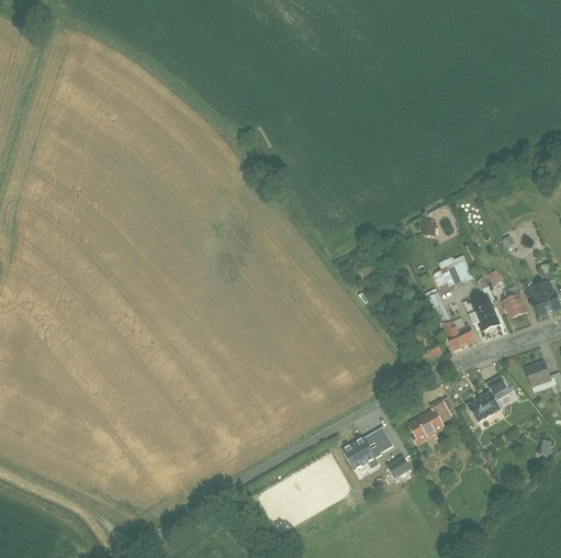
[(428,232),(440,232),(440,218),(428,218),(428,232)]
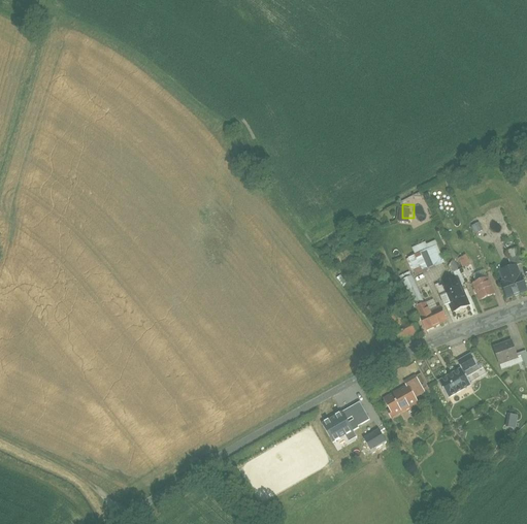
[(415,272),(445,260),(437,242),(407,255),(415,272)]
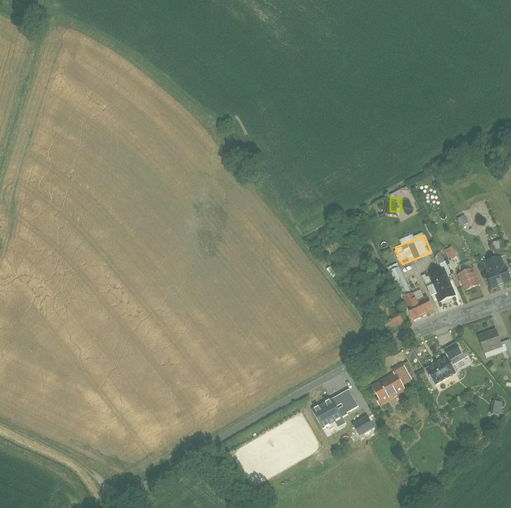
[(449,246),(451,255),(460,253),(458,243),(449,246)]
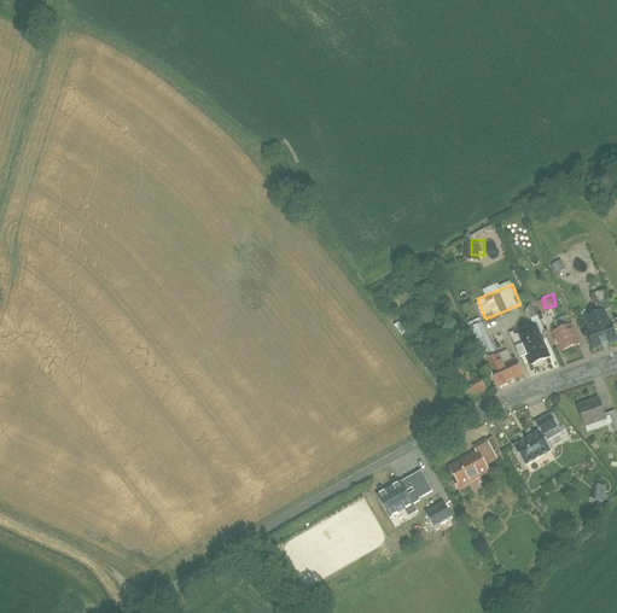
[(533,314),(541,310),(537,301),(529,304),(533,314)]
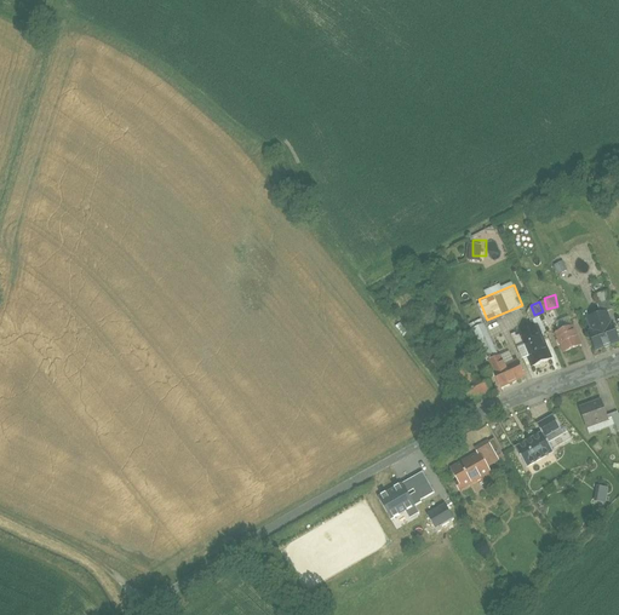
[(618,334),(608,309),(589,315),(594,328),(590,329),(596,346),(618,338),(618,334)]
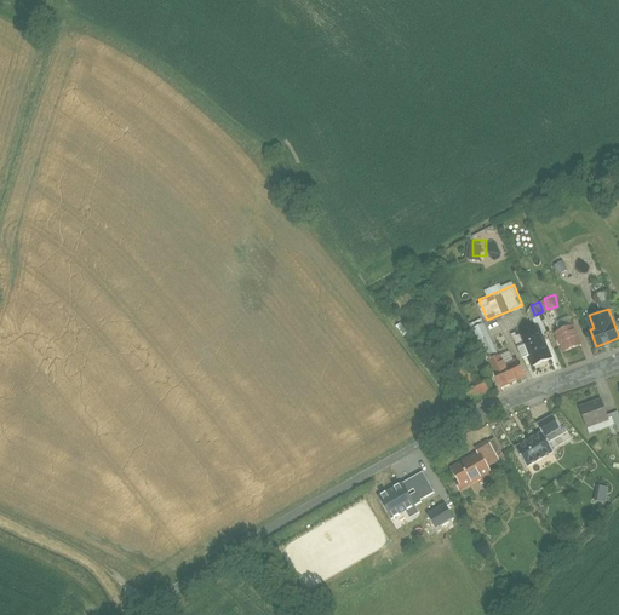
[(519,331),(532,363),(551,356),(537,322),(519,331)]
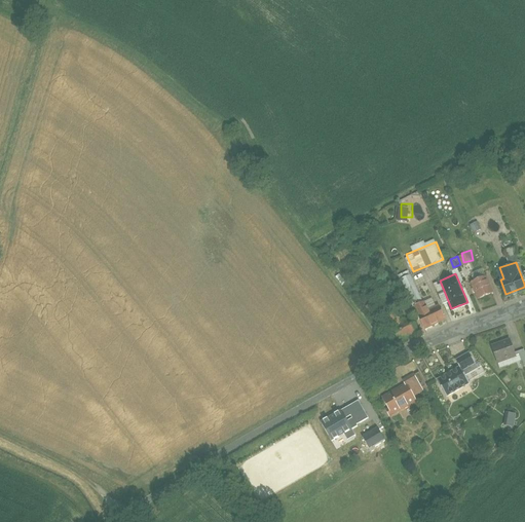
[(486,274),(472,281),(478,297),(493,291),(486,274)]
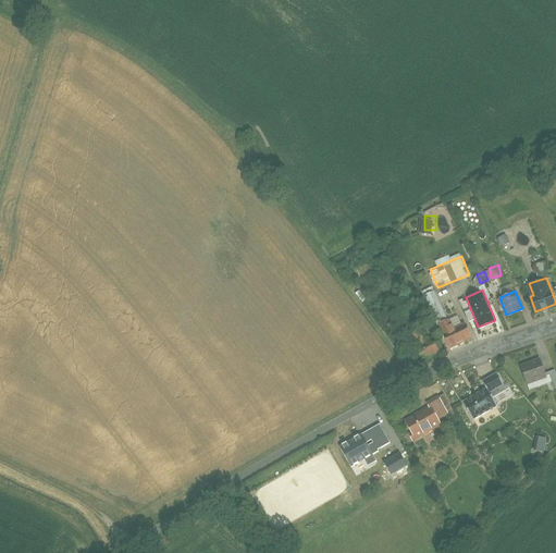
[(449,346),(471,336),(465,322),(454,328),(449,317),(439,322),(449,346)]
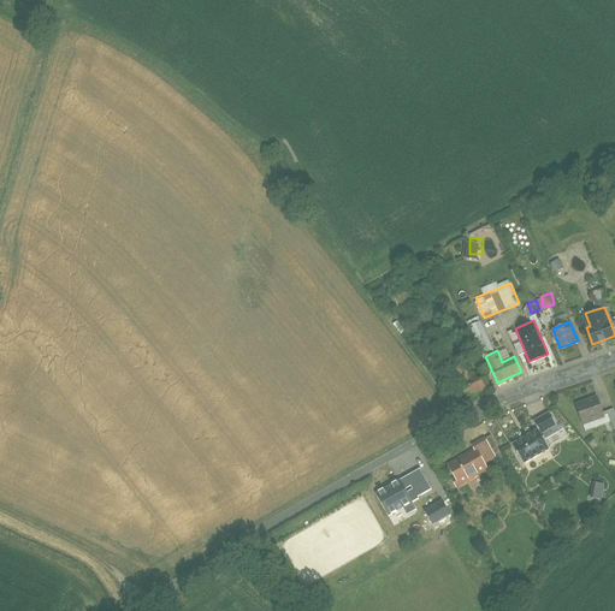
[(465,361),(451,366),(465,396),(488,386),(482,372),(471,375),(465,361)]
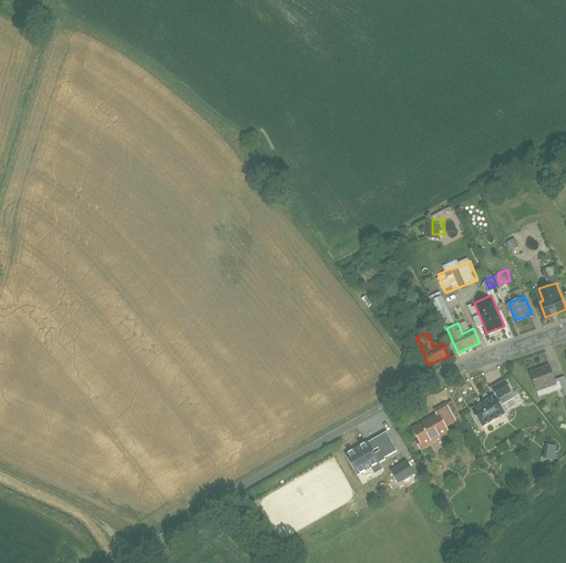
[(555,378),(548,364),(530,370),(536,389),(556,381),(555,378)]
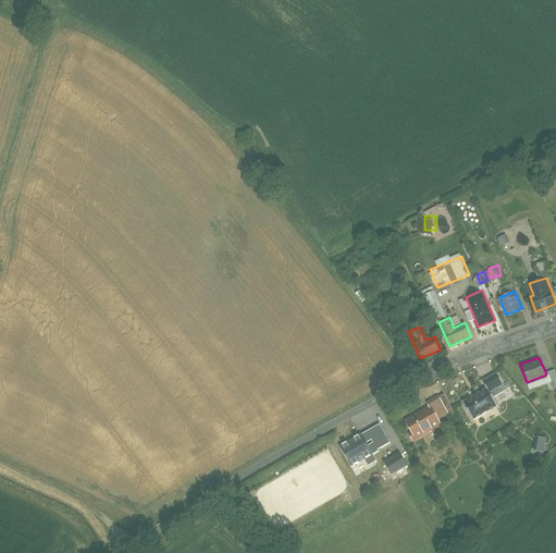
[(555,368),(545,371),(546,375),(551,386),(555,384),(555,368)]
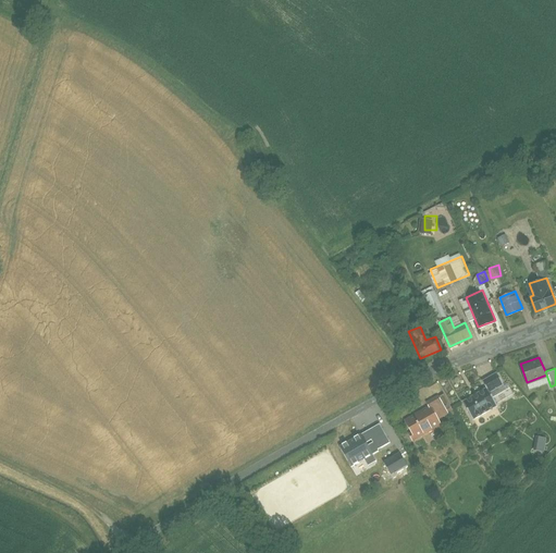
[(486,385),(492,395),(507,388),(497,370),(482,379),(486,385)]
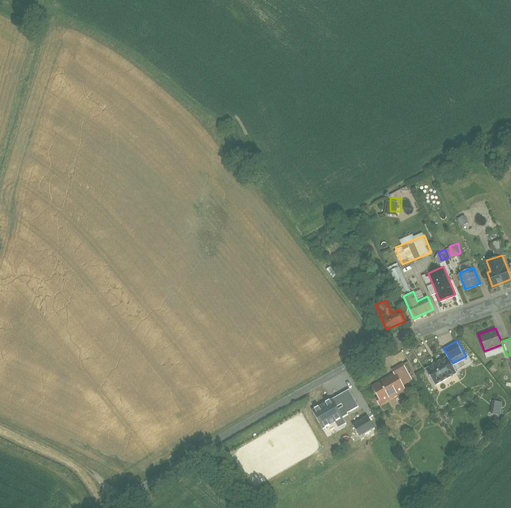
[(452,363),(447,354),(425,367),(434,384),(456,371),(452,363)]
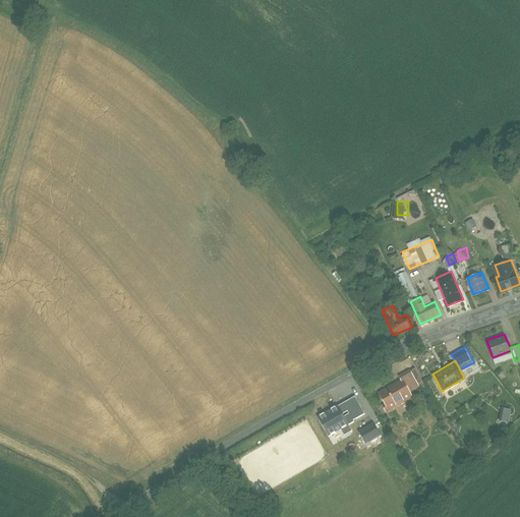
[(414,366),(410,368),(419,383),(423,381),(414,366)]
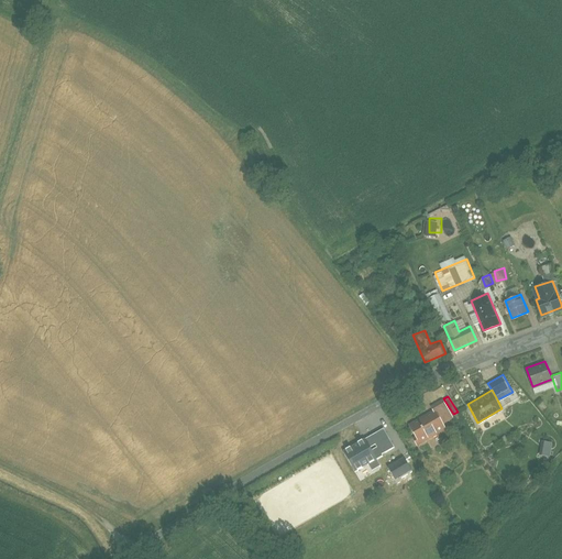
[(432,404),(433,407),(442,422),(453,416),(453,414),(443,398),(443,397),(432,404)]
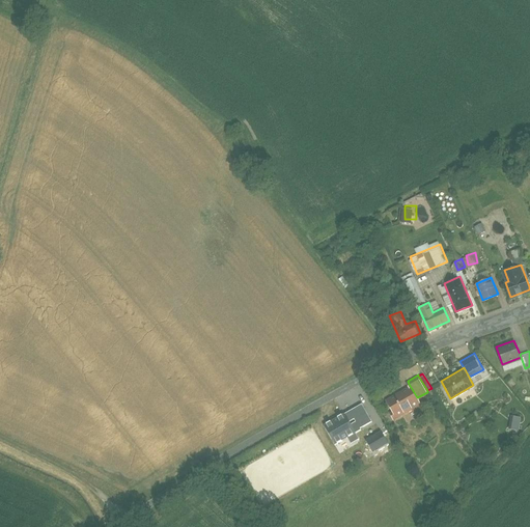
[(409,384),(385,397),(392,411),(390,413),(393,418),(420,403),(417,397),(409,384)]
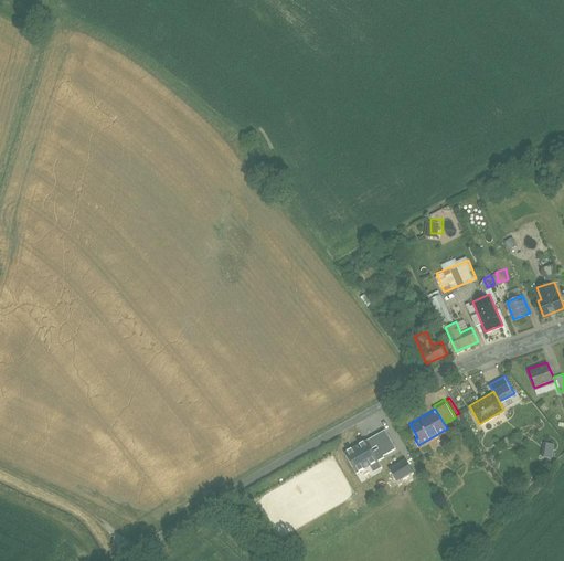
[(358,445),(368,459),(376,454),(380,459),(390,453),(386,448),(395,442),(386,427),(358,445)]
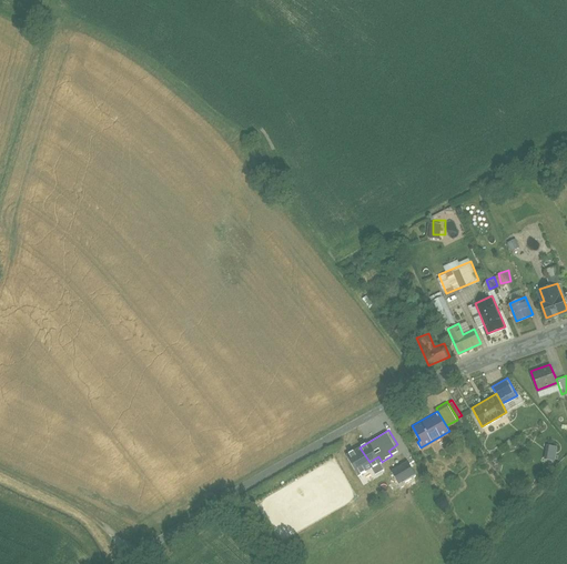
[(546,453),(559,456),(563,443),(549,440),(546,453)]
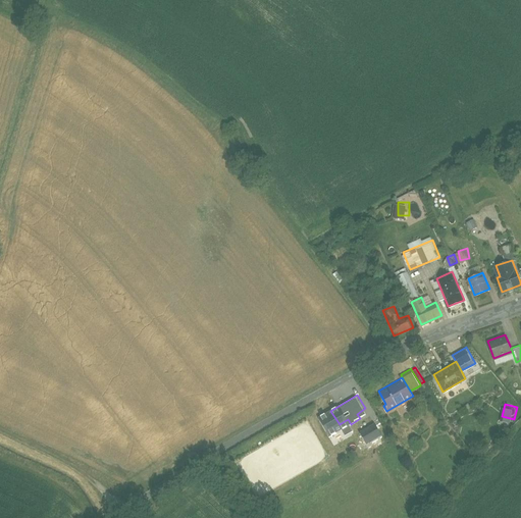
[(374,421),(359,430),(366,444),(382,434),(374,421)]
